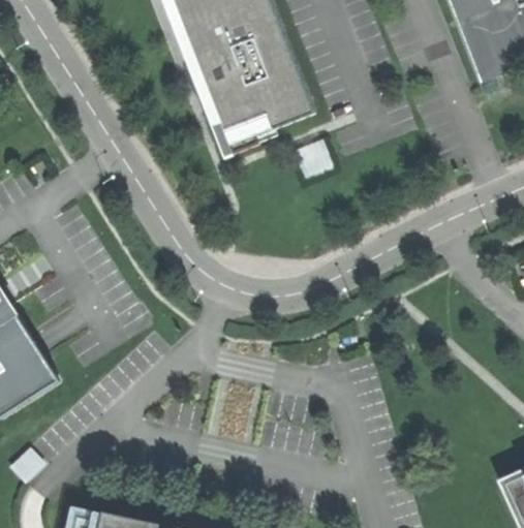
[(312,113),(268,0),(170,0),(192,57),(185,60),(222,157),(256,144),(253,136),(266,131),(312,113)]
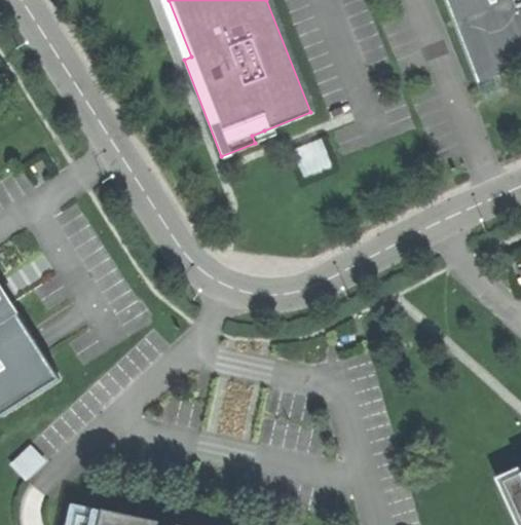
[(449,0),(458,21),(451,24),(471,74),(520,53),(520,0),(449,0)]
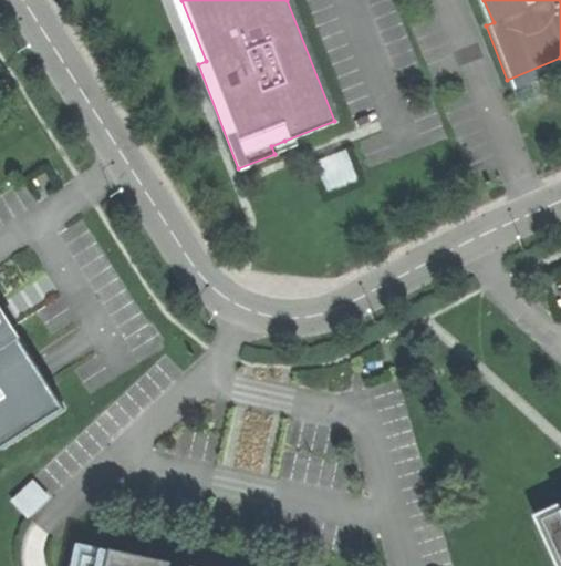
[(347,146),(317,156),(326,188),(359,178),(347,146)]
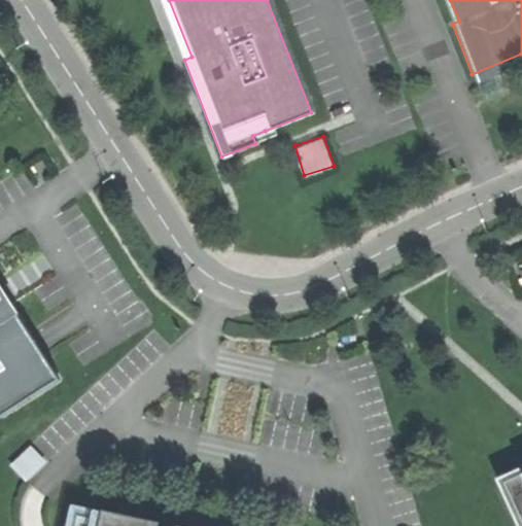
[(57,379),(6,301),(0,305),(0,415),(57,379)]
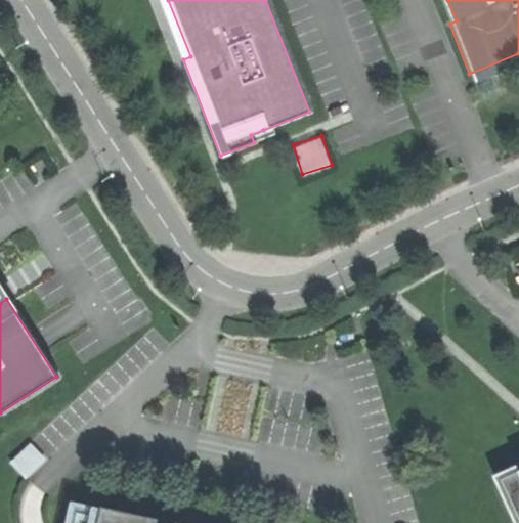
[(518,522),(518,462),(490,475),(512,522),(518,522)]
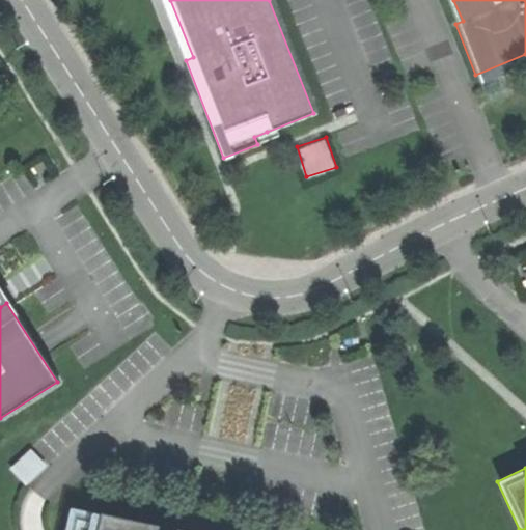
[(157,529),(158,526),(101,513),(99,524),(75,519),(72,529),(157,529)]
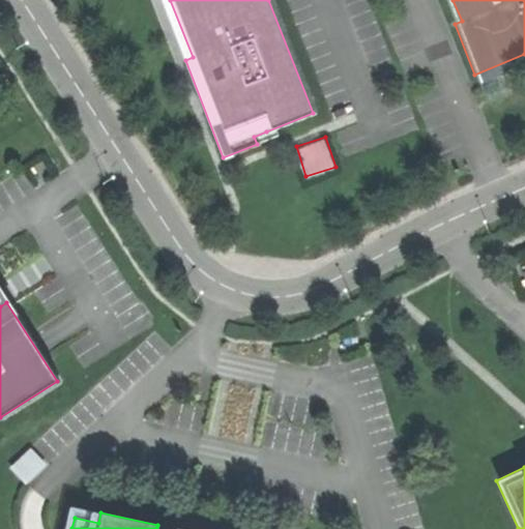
All buildings are outlined.
